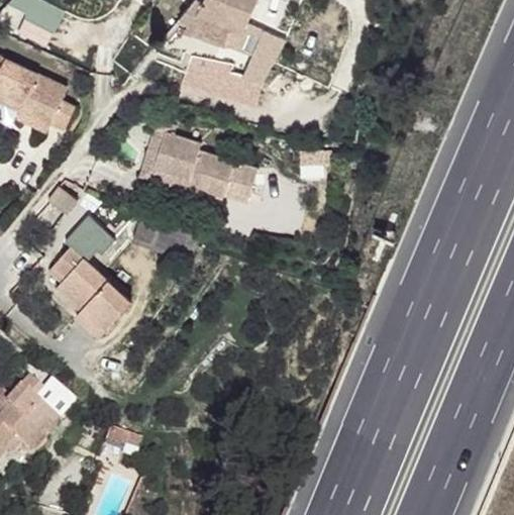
[(196,0),(194,0),(179,18),(192,27),(202,4),(196,0)]
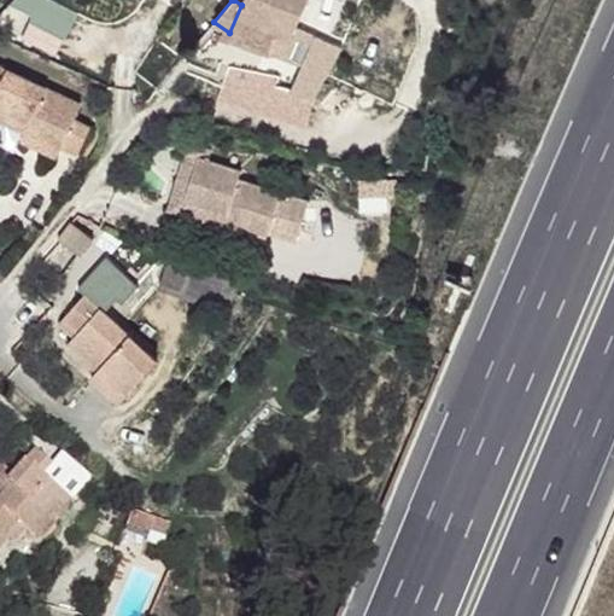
[(244,0),(241,5),(229,33),(243,22),(281,34),(291,38),(307,0),(244,0)]
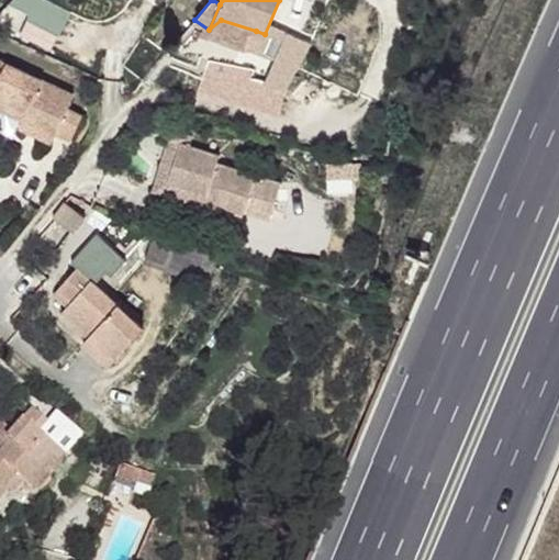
[(209,30),(209,34),(246,48),(256,31),(221,20),(209,30)]
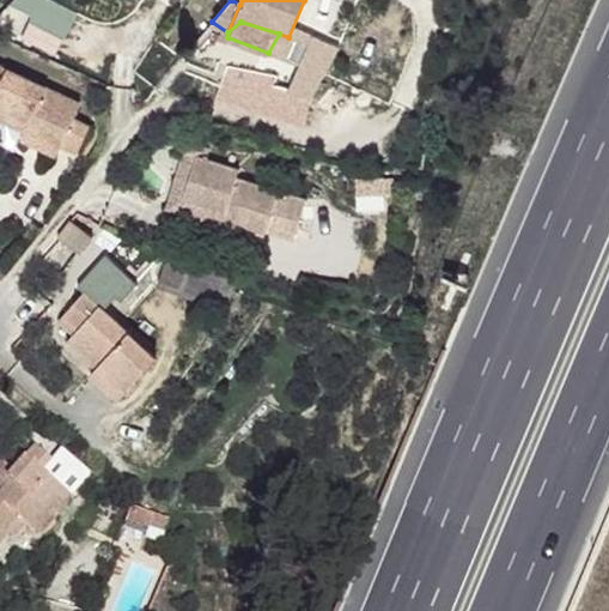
[(0,112),(25,128),(60,147),(74,157),(91,127),(77,118),(86,100),(0,52),(0,112)]
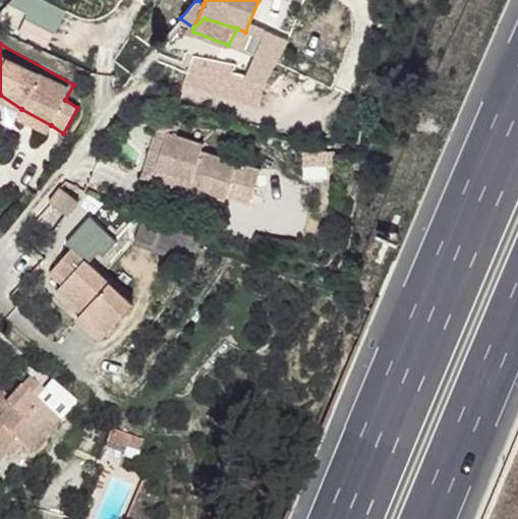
[(194,55),(188,73),(227,90),(236,63),(194,55)]
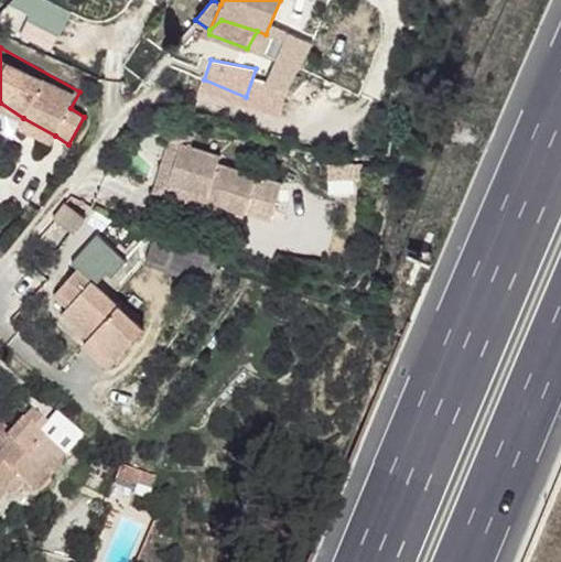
[(23,118),(17,127),(47,148),(55,136),(23,118)]
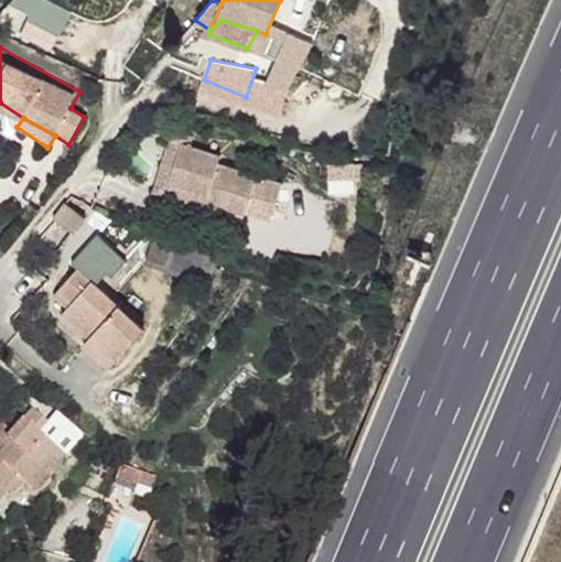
[(170,138),(152,192),(202,208),(204,205),(207,193),(169,179),(182,142),(170,138)]
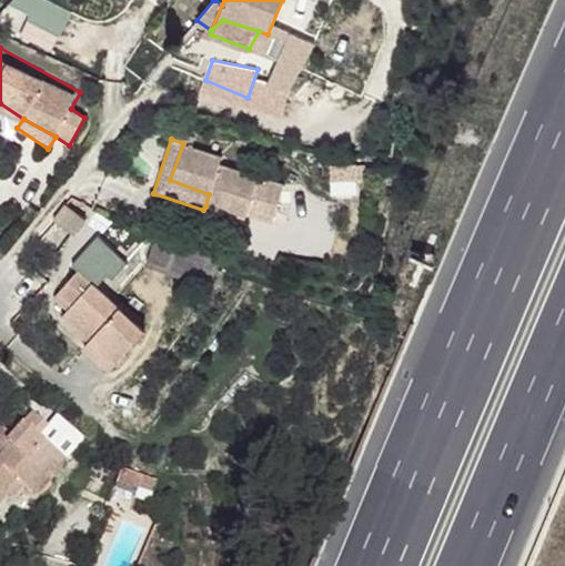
[(222,157),(183,143),(170,180),(209,194),(205,206),(241,218),(243,214),(269,221),(281,185),(219,165),(222,157)]
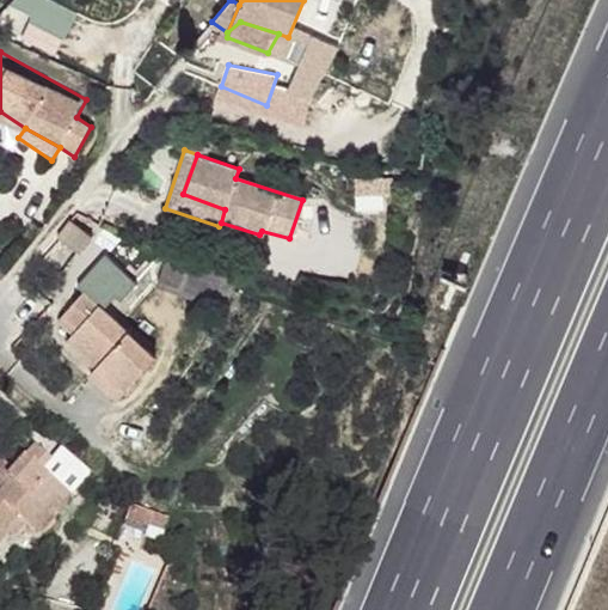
[(370,180),(344,180),(345,197),(372,196),(370,180)]
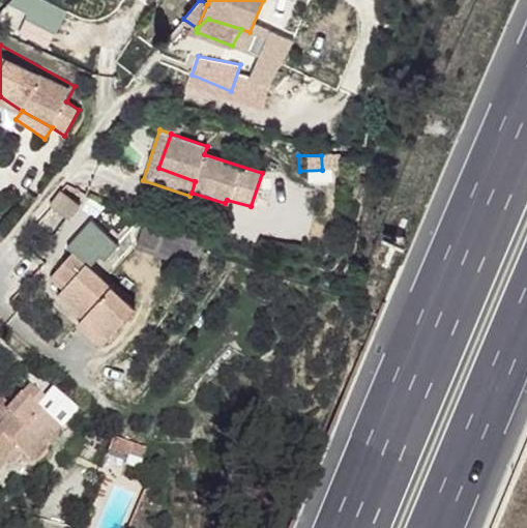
[(62,186),(50,204),(68,220),(82,204),(62,186)]
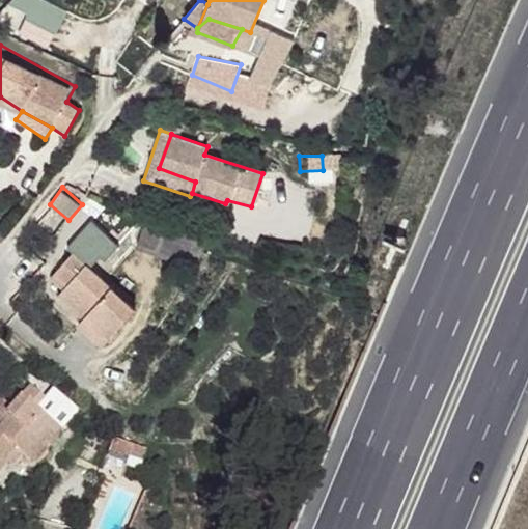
[(155,219),(150,227),(206,252),(213,242),(155,219)]
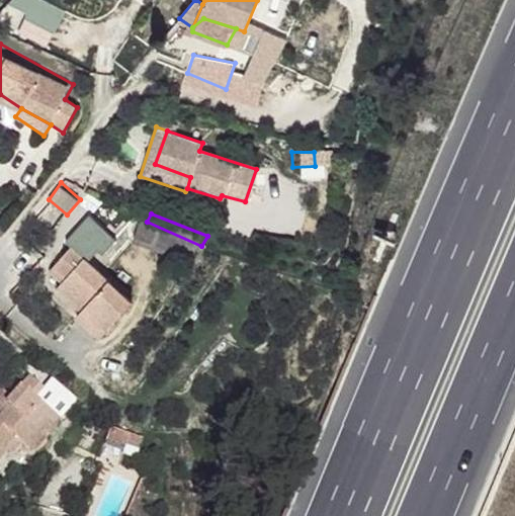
[(147,222),(140,241),(195,263),(201,246),(147,222)]
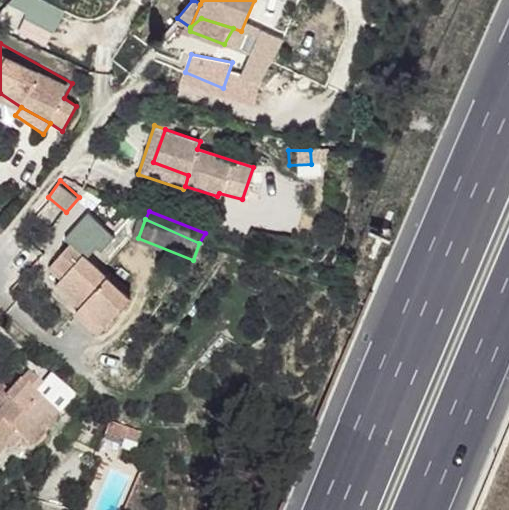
[(69,243),(54,261),(67,271),(62,278),(58,282),(75,296),(98,267),(69,243)]
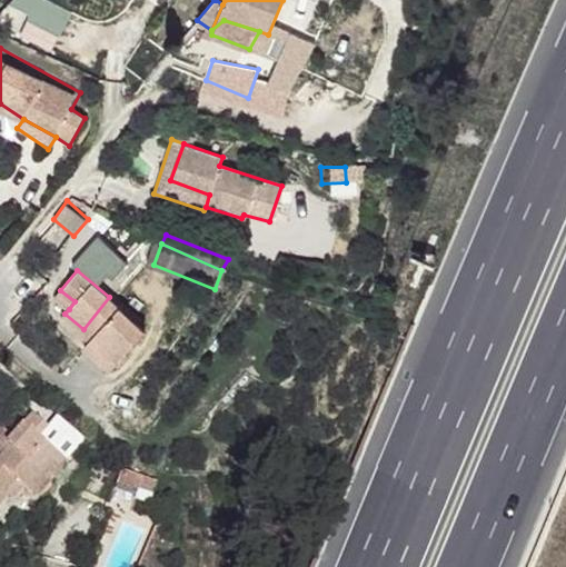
[(60,290),(55,297),(69,309),(75,301),(60,290)]
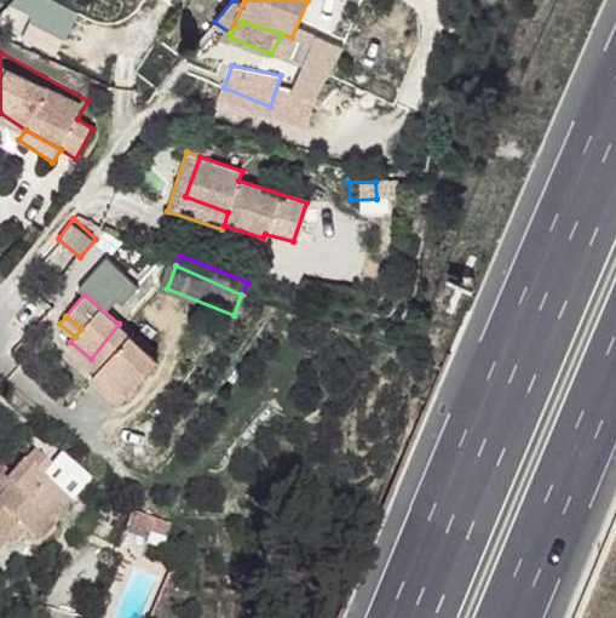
[(119,324),(91,359),(101,368),(130,394),(160,359),(119,324)]
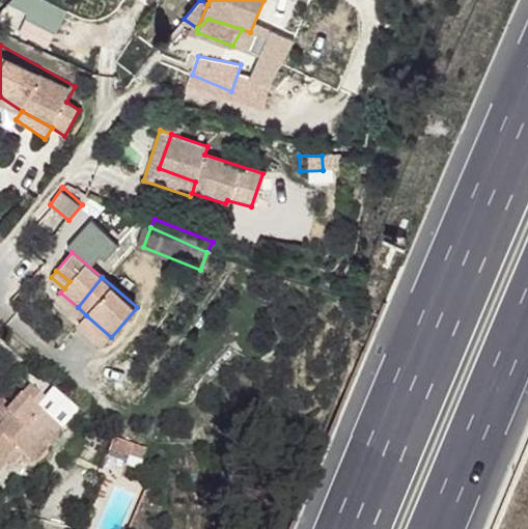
[(86,315),(81,322),(107,343),(111,337),(86,315)]
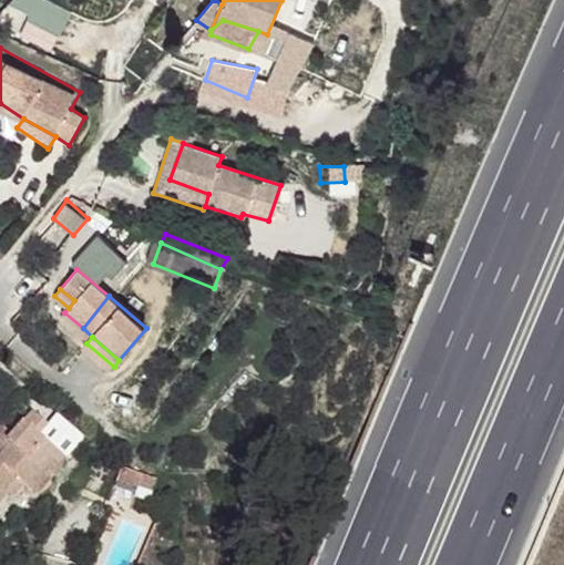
[(0,500),(1,499),(12,485),(20,492),(29,497),(42,482),(49,486),(65,466),(44,448),(37,442),(48,430),(21,409),(0,435),(0,442),(1,443),(0,444),(0,500)]
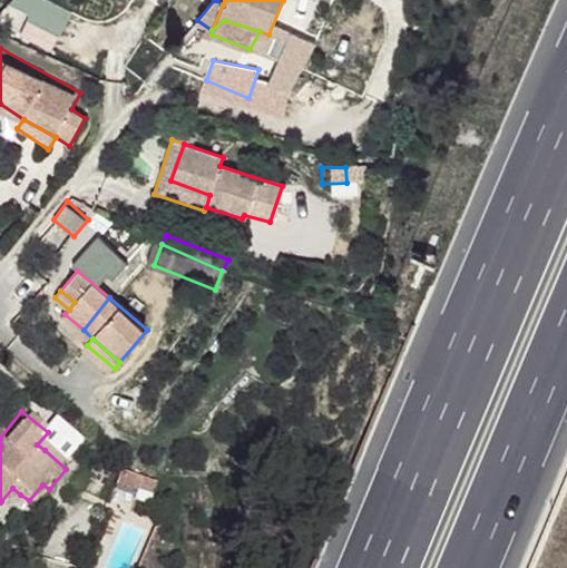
[(48,432),(37,444),(45,450),(55,439),(48,432)]
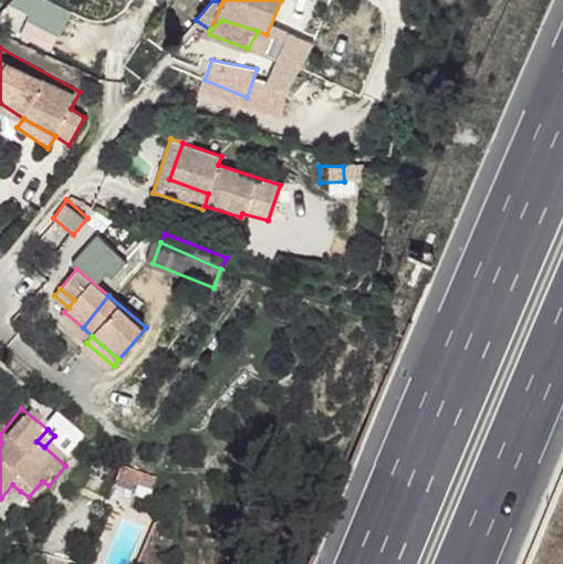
[(147,497),(152,482),(121,472),(115,487),(147,497)]
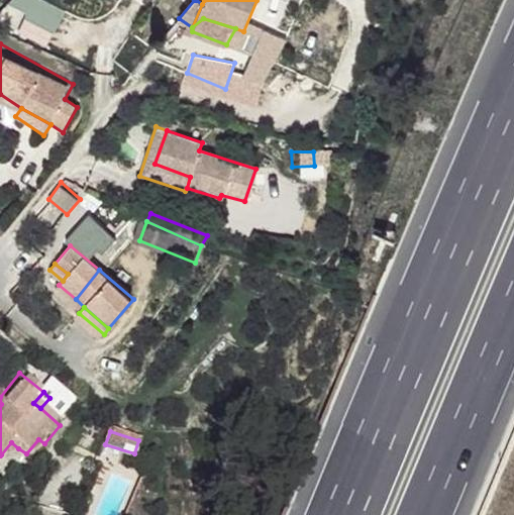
[(38,439),(26,453),(34,460),(46,445),(44,443),(38,439)]
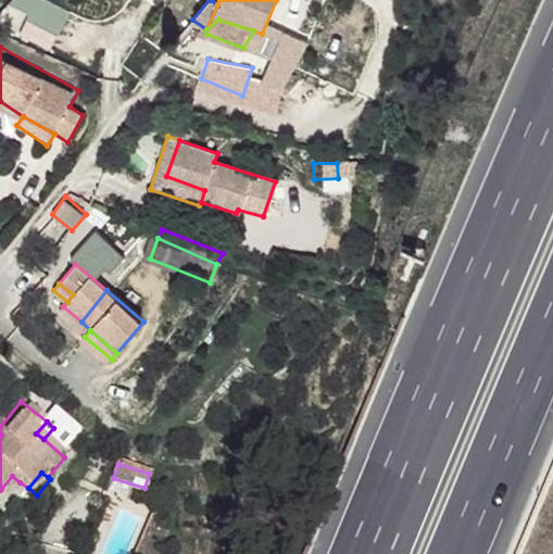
[(12,476),(1,489),(8,494),(20,482),(12,476)]
